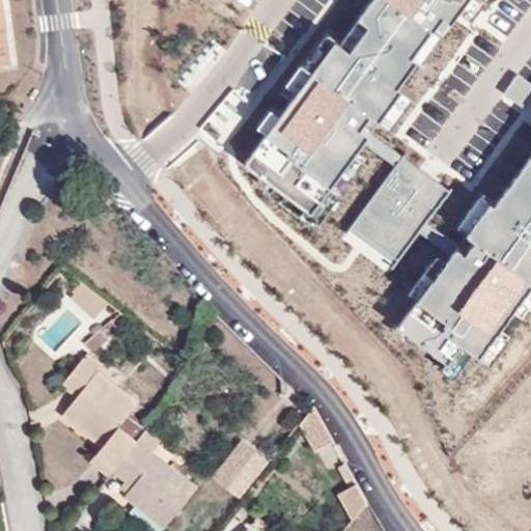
[(0,0),(0,61),(10,60),(2,0),(0,0)]
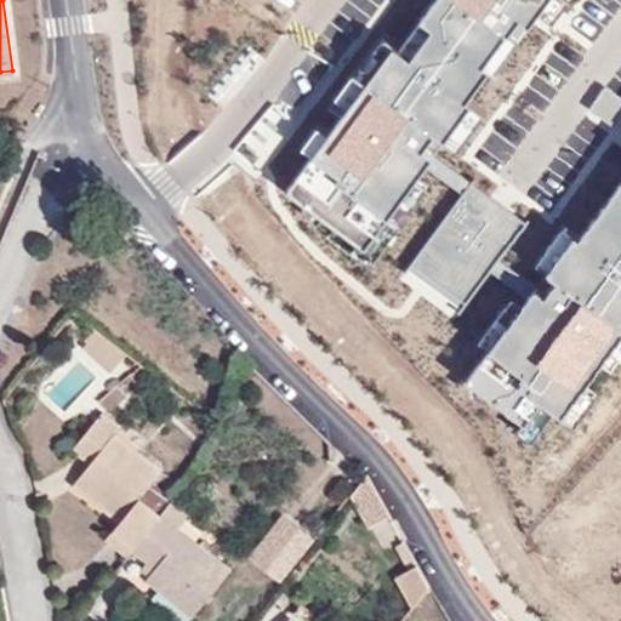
[(113,363),(124,348),(97,328),(86,342),(113,363)]
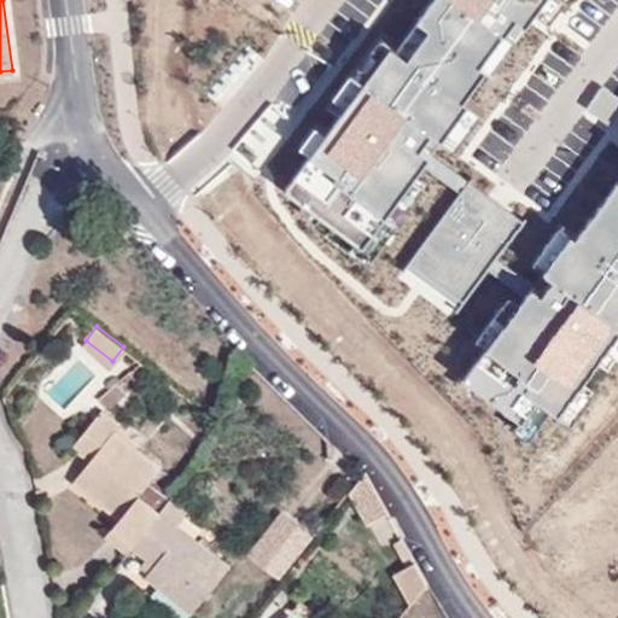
[(144,363),(136,371),(141,375),(149,369),(144,363)]
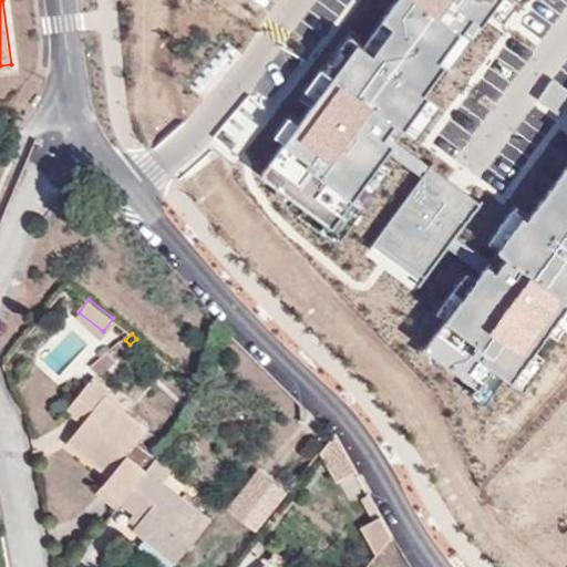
[(95,377),(70,408),(86,420),(105,395),(110,389),(95,377)]
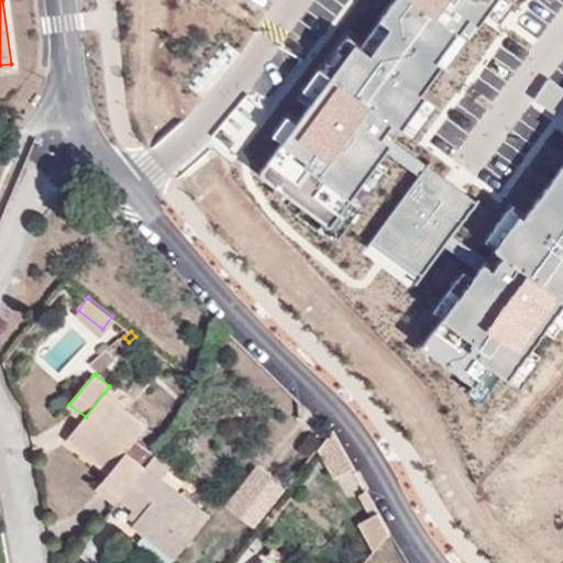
[(70,438),(112,472),(106,479),(124,495),(147,465),(130,451),(146,427),(105,393),(86,417),(70,438)]
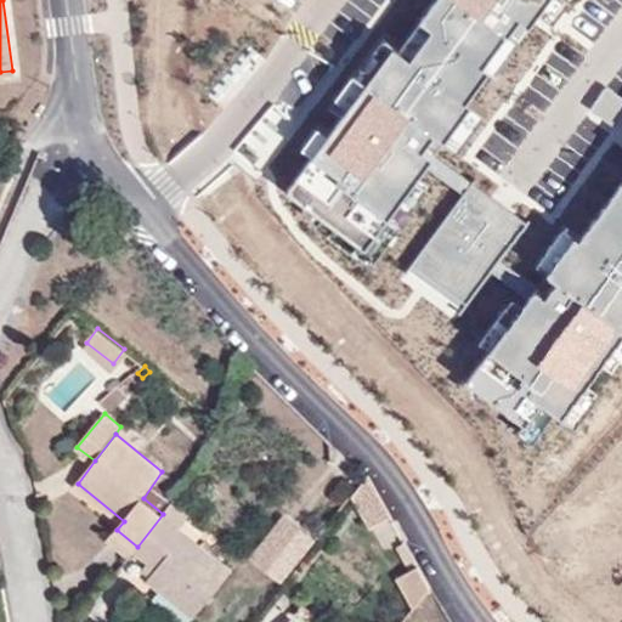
[(371,529),(390,513),(369,475),(366,479),(354,495),(371,529)]
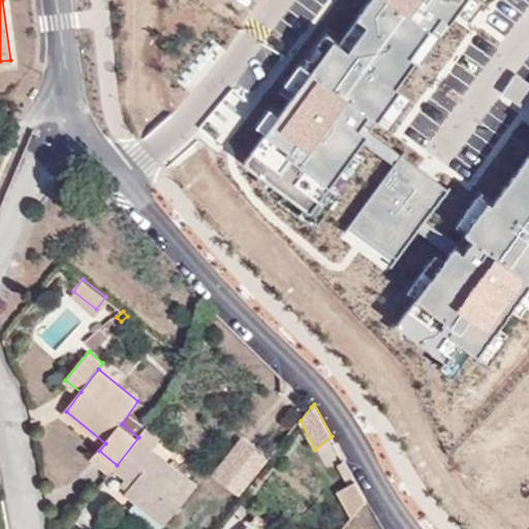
[(154,449),(162,439),(148,427),(138,437),(154,449)]
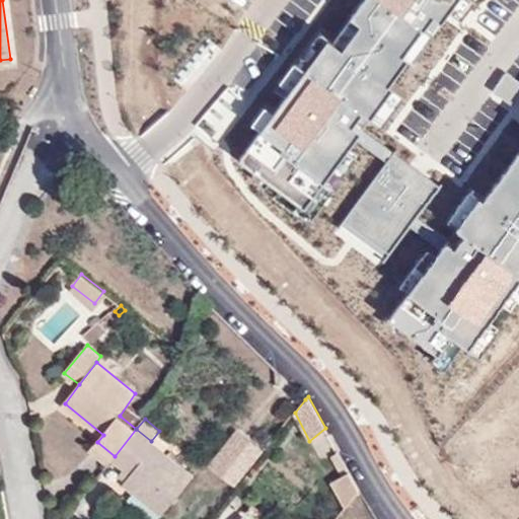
[(194,475),(151,441),(136,429),(115,456),(113,460),(131,474),(125,484),(163,515),(194,475)]
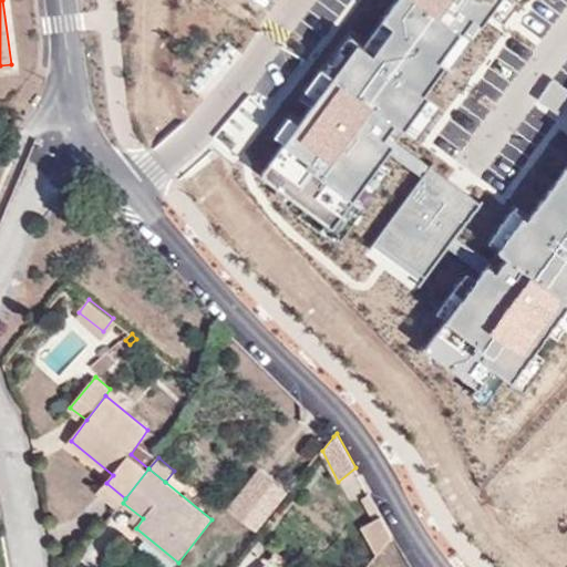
[(264,477),(248,496),(258,504),(274,486),(264,477)]
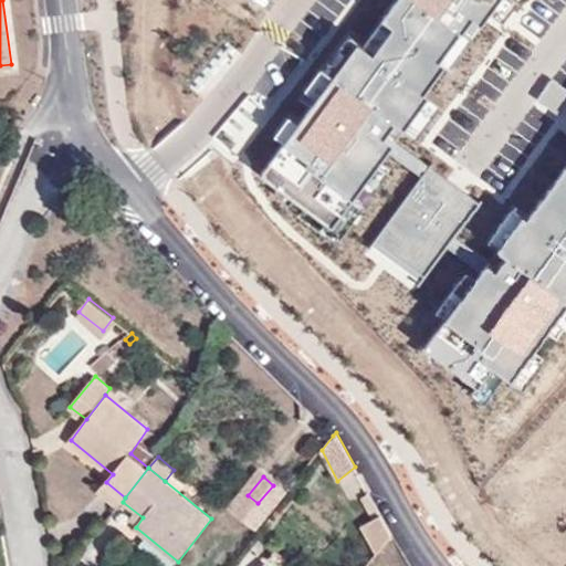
[(106,482),(100,491),(118,505),(123,502),(125,498),(106,482)]
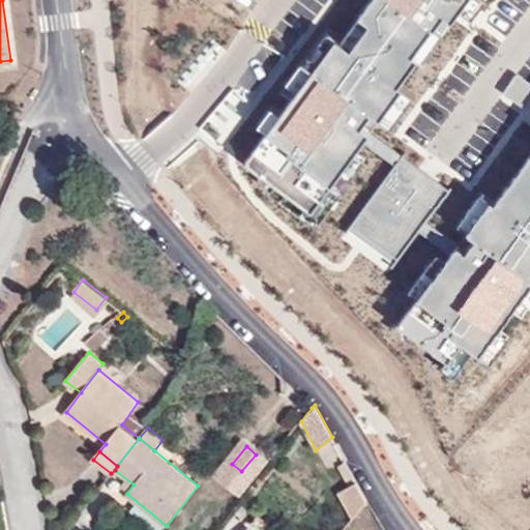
[(347,462),(340,467),(350,487),(358,483),(347,462)]
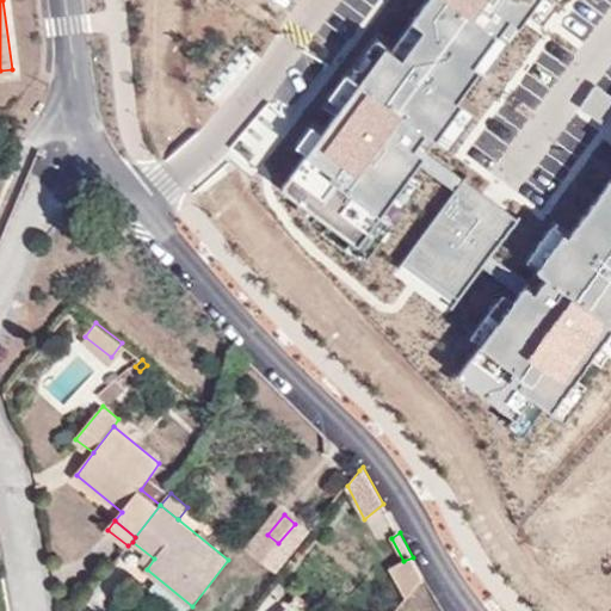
[(424,578),(413,557),(403,561),(389,566),(407,599),(424,578)]
